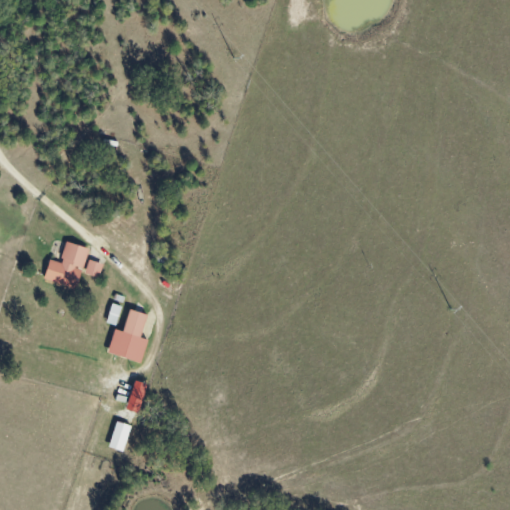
[(89,247),(66,241),(60,262),(49,259),(44,278),(77,288),(89,247)]
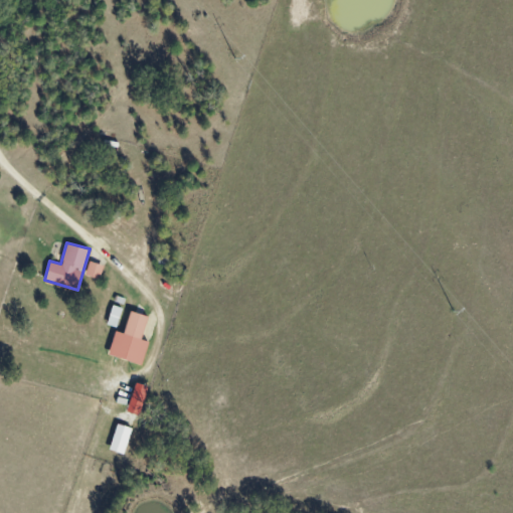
[(99,279),(104,265),(90,261),(86,275),(99,279)]
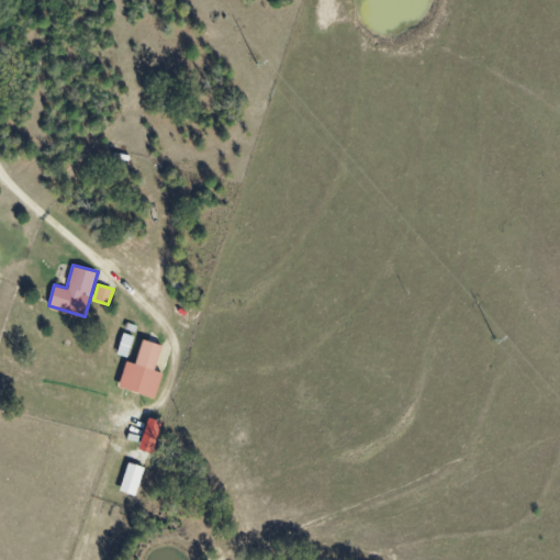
[(126,360),(119,387),(155,398),(163,372),(155,370),(161,345),(142,339),(135,364),(126,360)]
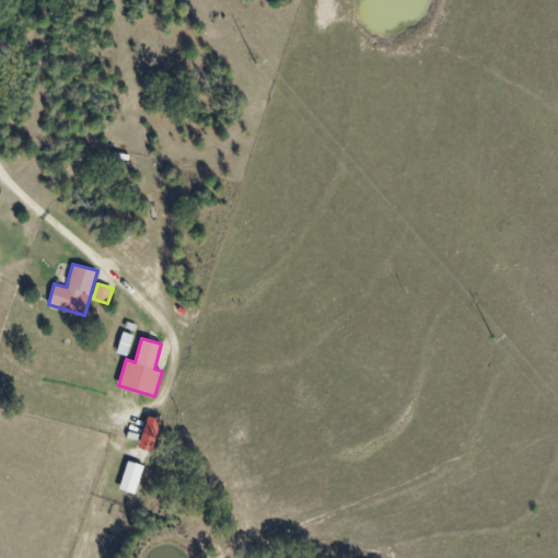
[(138,446),(152,452),(163,421),(149,416),(138,446)]
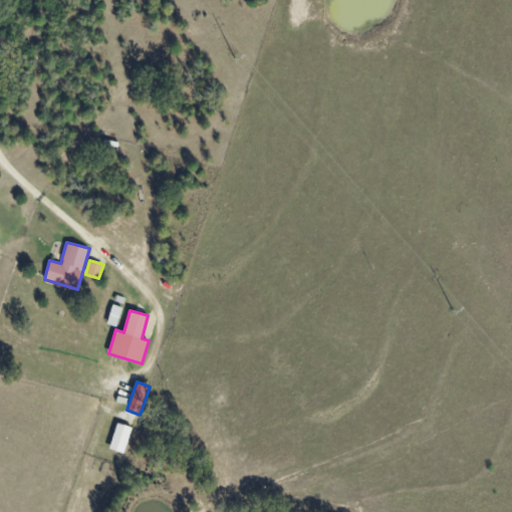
[(124,453),(132,427),(116,423),(109,449),(124,453)]
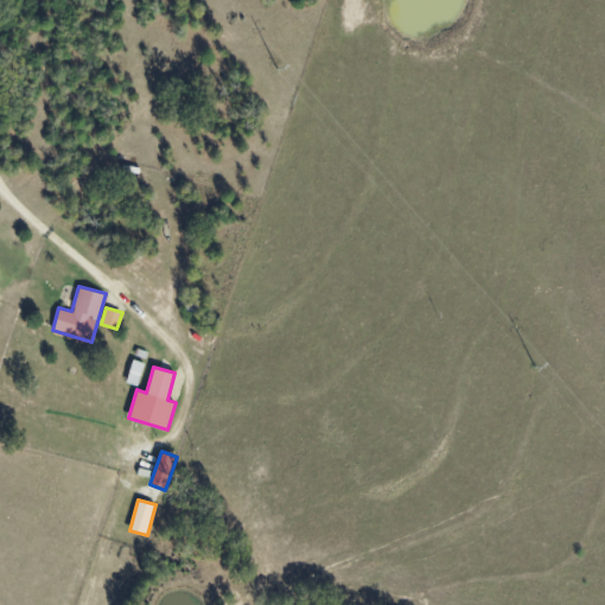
All buildings are outlined.
